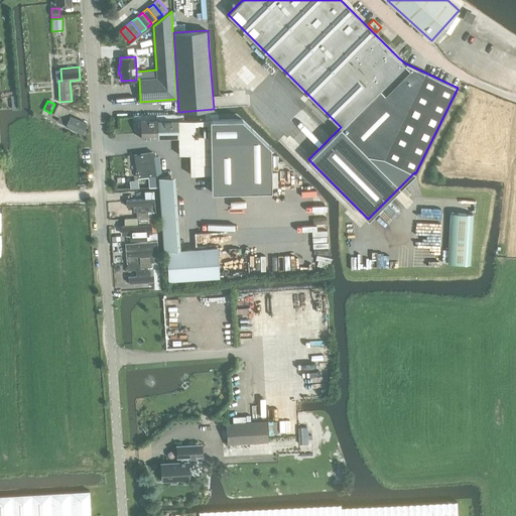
[(70,117),(67,116),(70,111),(58,105),(53,114),(59,116),(57,121),(65,125),(65,126),(82,134),(87,123),(70,116),(70,117)]
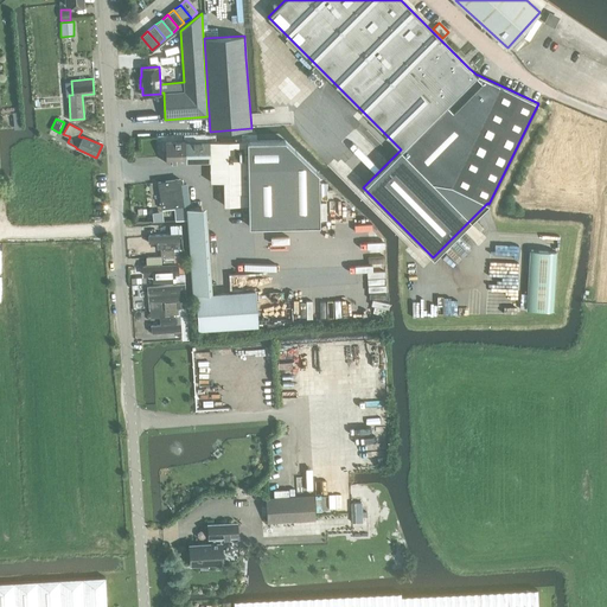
[(247,141),(248,205),(249,227),(319,224),(318,173),(285,140),(247,141)]
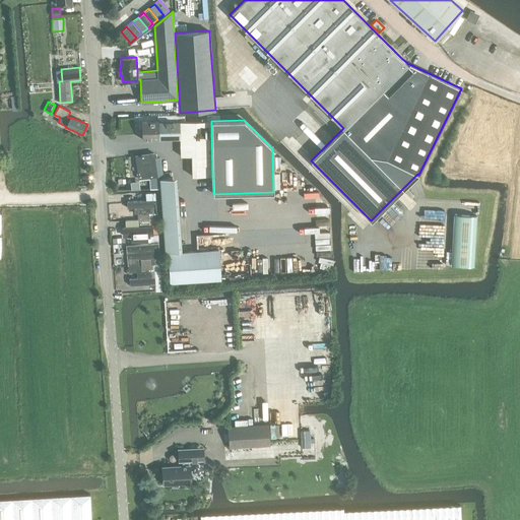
[(142,139),(181,138),(180,121),(142,121),(142,139)]
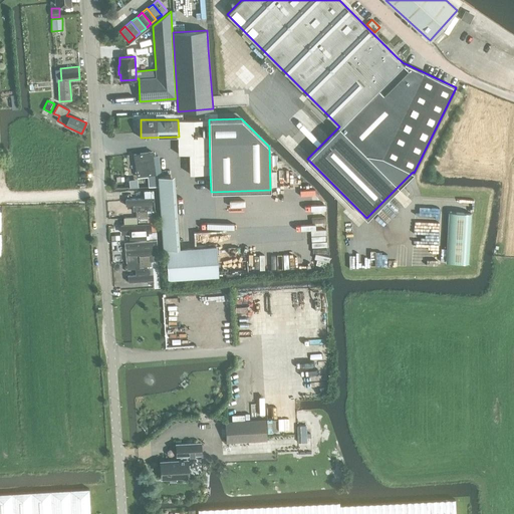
[(178,119),(179,137),(179,154),(189,154),(190,174),(210,174),(209,119),(178,119)]
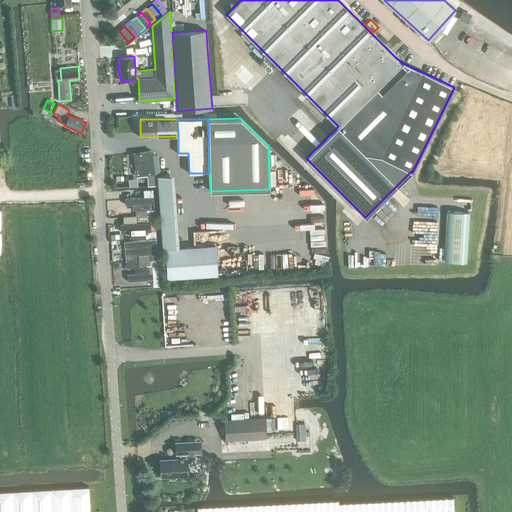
[(151,150),(134,153),(137,175),(147,174),(148,185),(157,184),(157,175),(157,172),(154,173),(151,150)]
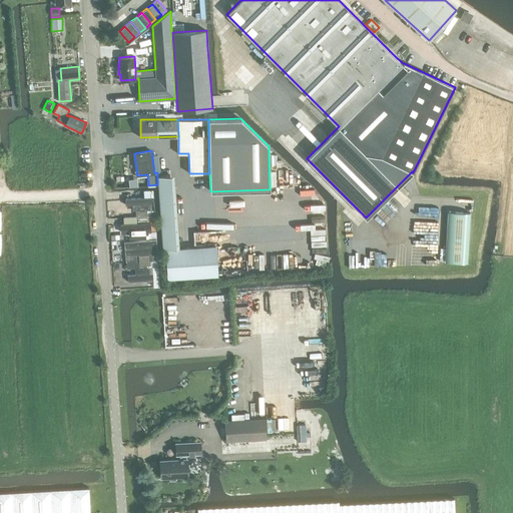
[(174,174),(157,175),(157,184),(162,247),(179,246),(174,174)]
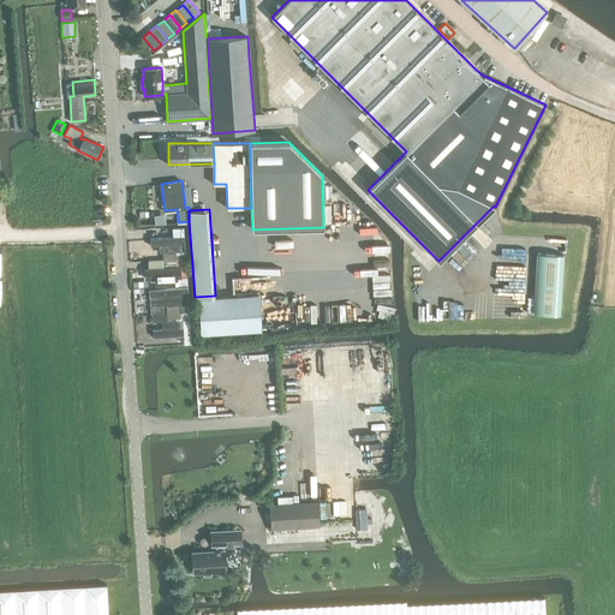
[(162,252),(163,266),(177,266),(175,252),(162,252)]
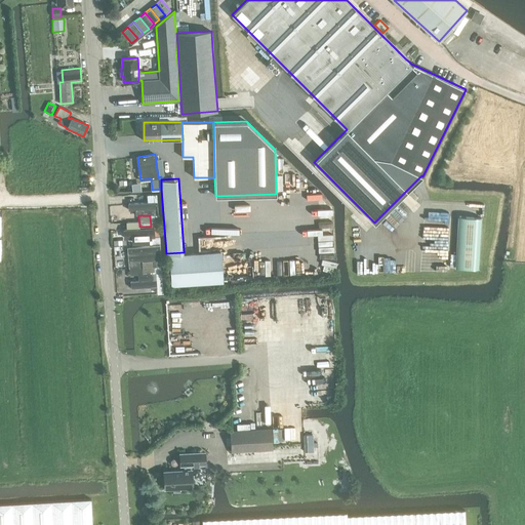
[(458,216),(455,268),(478,269),(481,217),(458,216)]
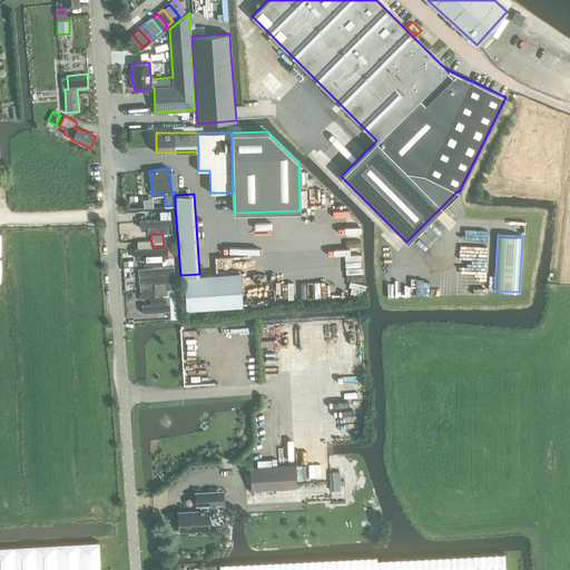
[(135,241),(135,258),(143,258),(143,261),(160,262),(160,256),(167,256),(167,247),(150,247),(150,242),(135,241)]
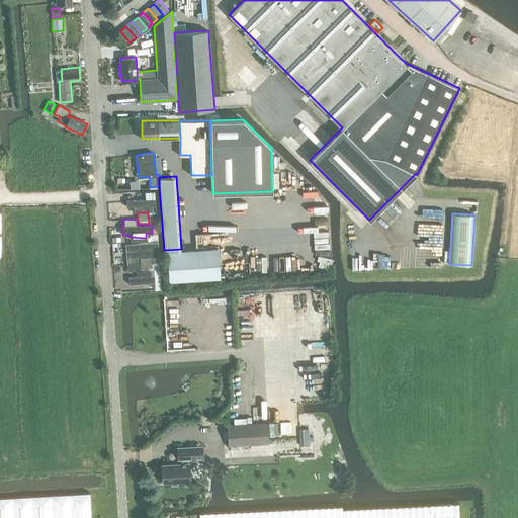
[(124,243),(124,258),(153,257),(152,243),(124,243)]
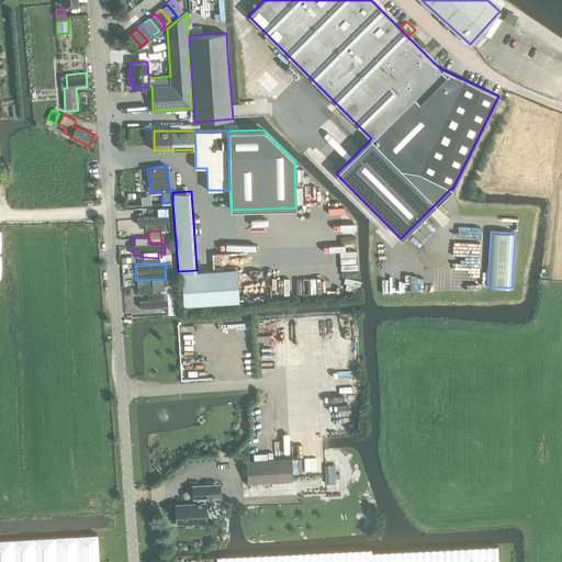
[(183,305),(238,301),(236,268),(181,272),(183,305)]
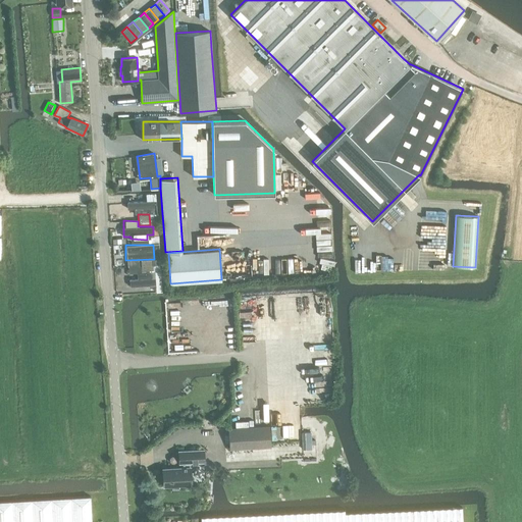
[(142,271),(153,270),(152,259),(141,260),(142,271)]
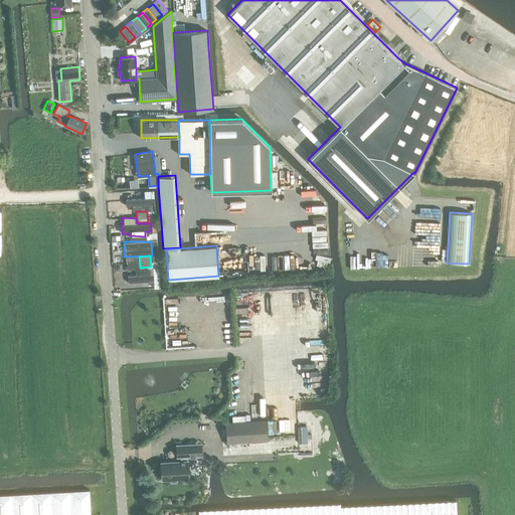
[(127,275),(127,283),(154,284),(154,276),(127,275)]
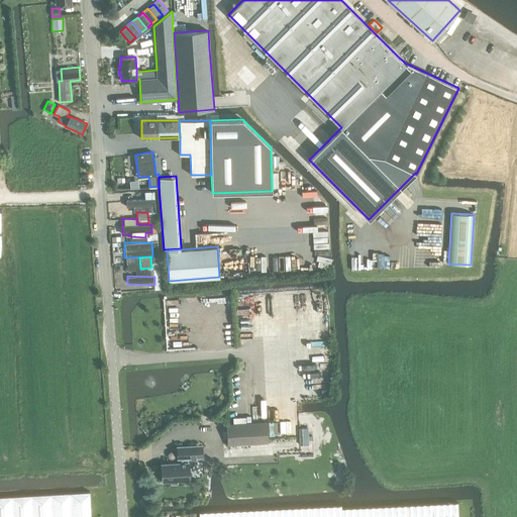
[(227,444),(268,442),(268,422),(226,424),(227,444)]
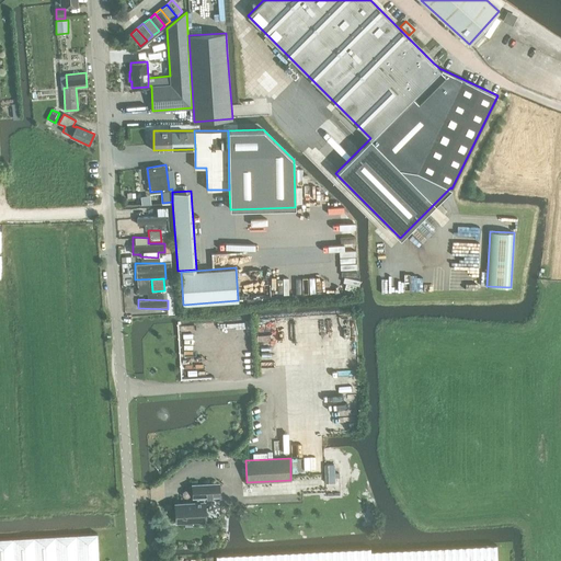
[(204,502),(204,497),(220,496),(220,483),(192,484),(193,497),(195,497),(195,502),(175,503),(175,523),(207,521),(206,502),(204,502)]
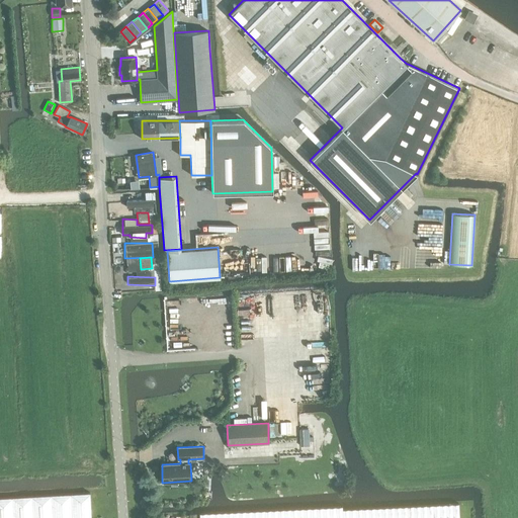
[(91,517),(90,493),(0,497),(0,517),(91,517)]
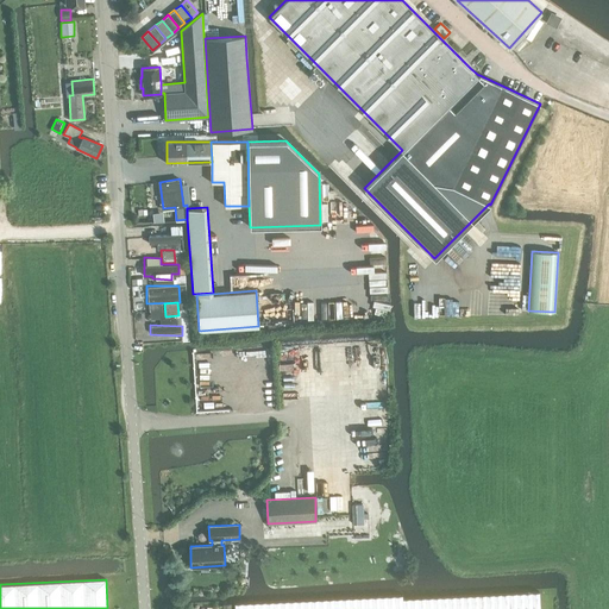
[(540,608),(540,591),(402,598),(402,595),(234,603),(234,608),(540,608)]
